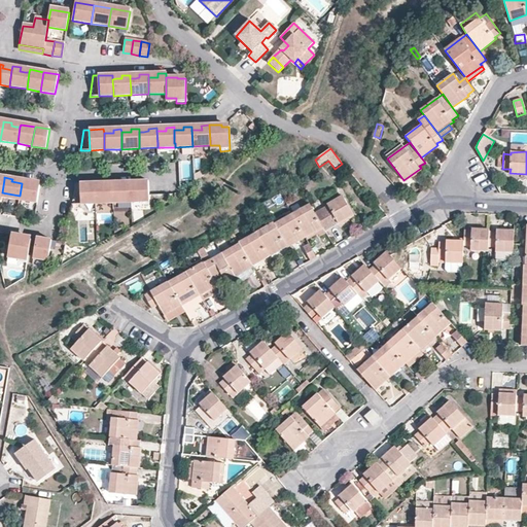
[(31,182),(22,180),(22,183),(20,196),(37,199),(39,186),(35,185),(30,185),(31,182)]
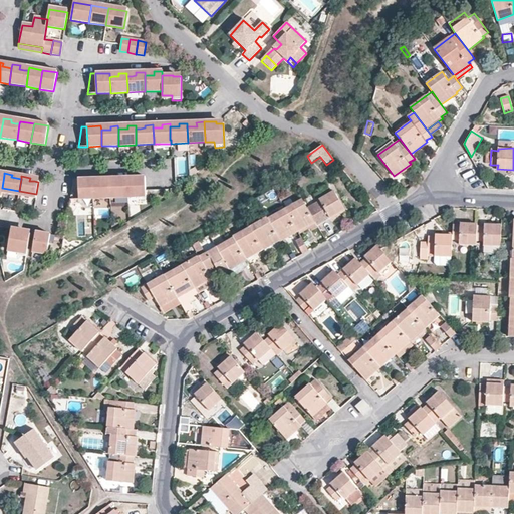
[(132,181),(126,181),(127,193),(127,198),(146,197),(145,189),(145,177),(136,177),(136,181),(132,181)]
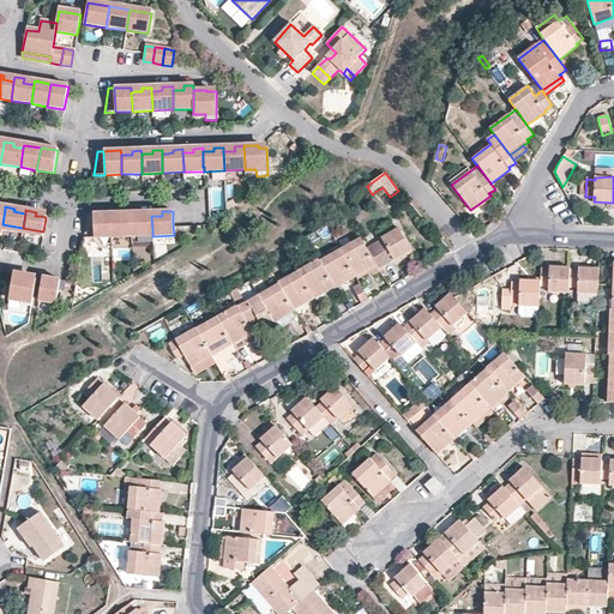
[(110,214),(92,215),(94,238),(112,238),(110,233),(110,218),(110,214)]
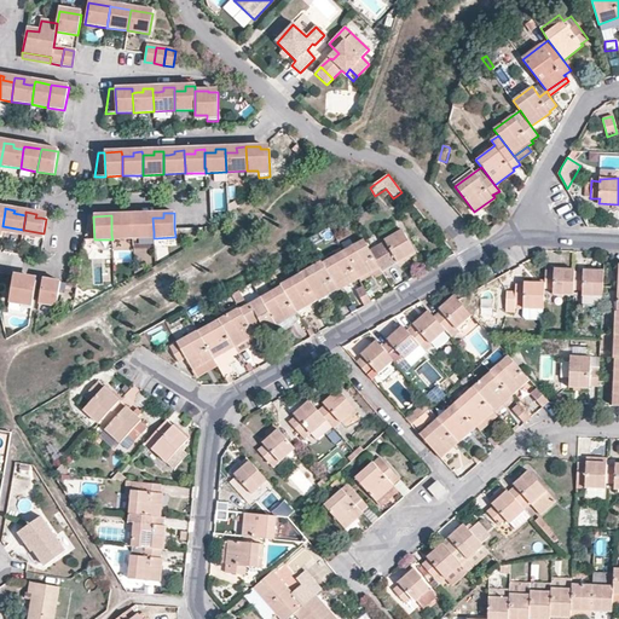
[(116,219),(111,220),(111,235),(113,239),(133,238),(132,219),(132,215),(122,215),(122,219),(116,219)]
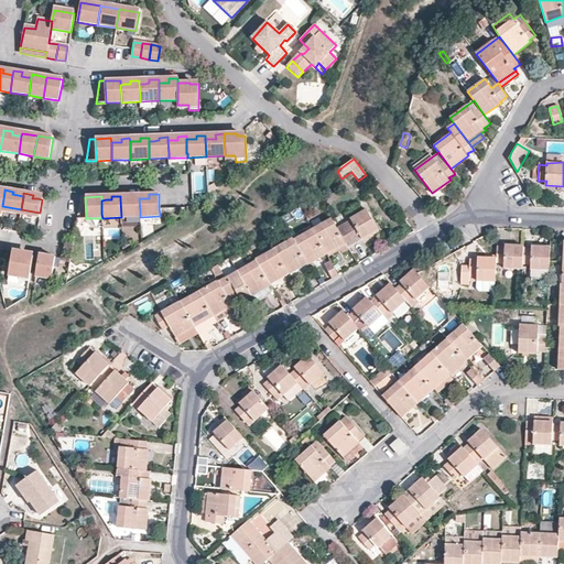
[(126,199),(120,199),(121,217),(140,217),(140,212),(139,198),(139,196),(130,196),(130,199),(126,199)]
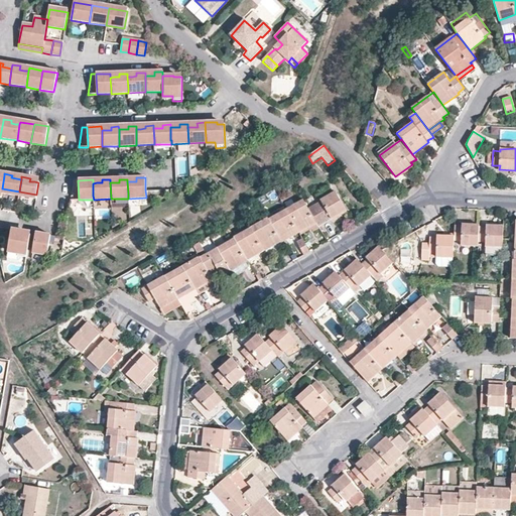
[(79,200),(78,180),(74,180),(70,201),(79,200)]
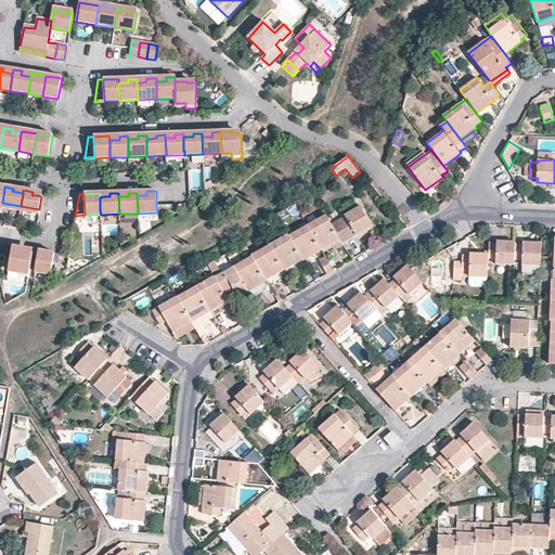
[(343,243),(372,226),(360,206),(345,215),(345,216),(345,217),(332,224),(340,239),(343,243)]
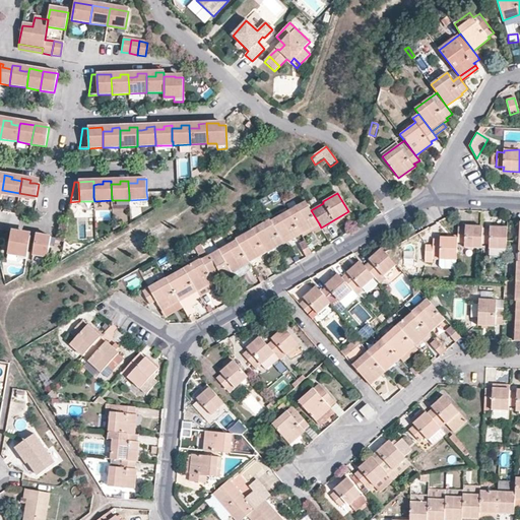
[(305,201),(287,211),(301,234),(319,223),(305,201)]
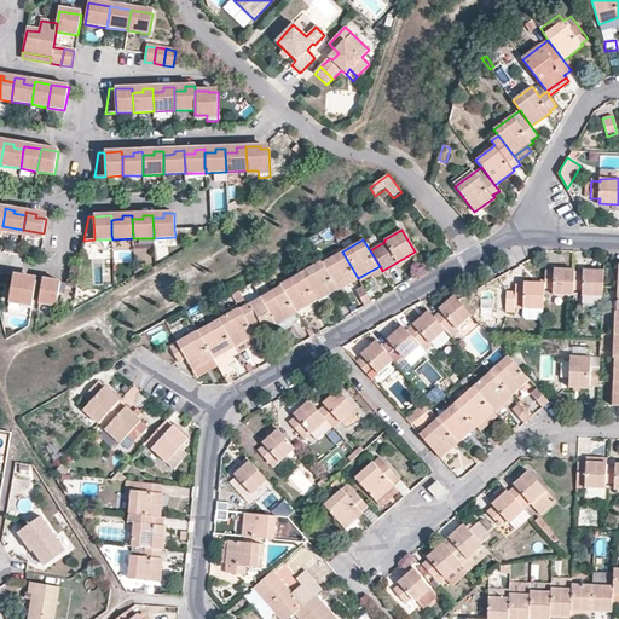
[(323,262),(342,252),(340,248),(319,259),(322,261),(323,262)]
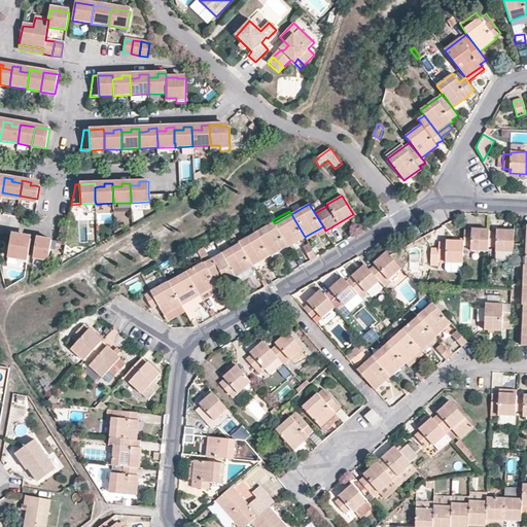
[(291,214),(275,223),(287,245),(287,247),(305,237),(291,214)]
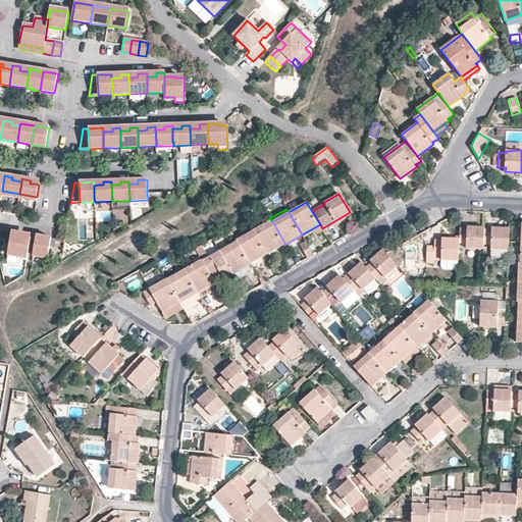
[(269,218),(268,216),(252,226),(254,230),(271,220),(269,218)]
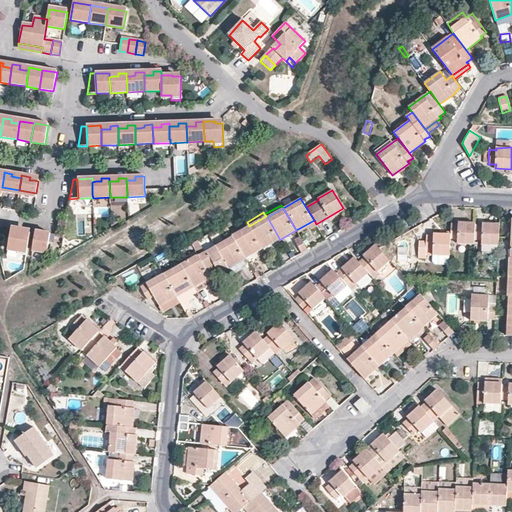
[(267,217),(266,216),(249,226),(262,248),(263,247),(279,238),(267,217)]
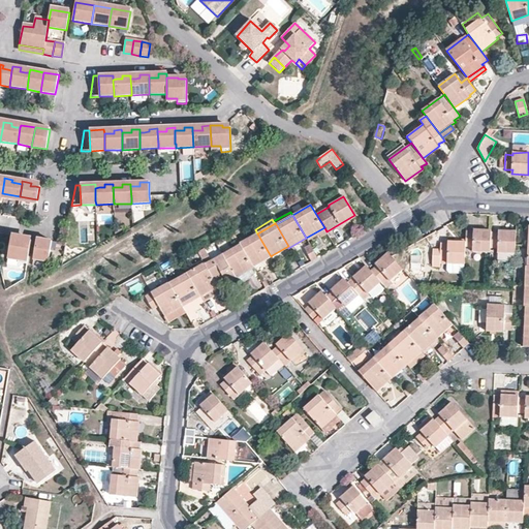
[(327,231),(324,227),(306,238),(307,240),(318,234),(319,237),(328,232),(327,231)]
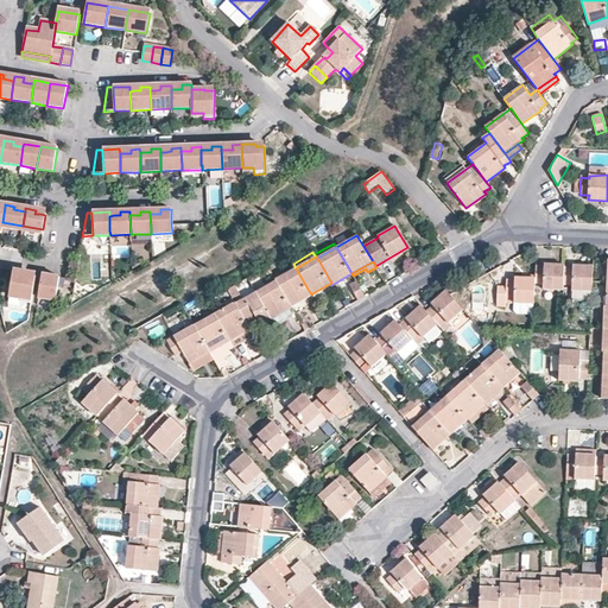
[(544,266),(536,265),(534,278),(534,283),(543,282),(543,289),(563,290),(563,284),(564,266),(564,264),(545,263),(544,266)]
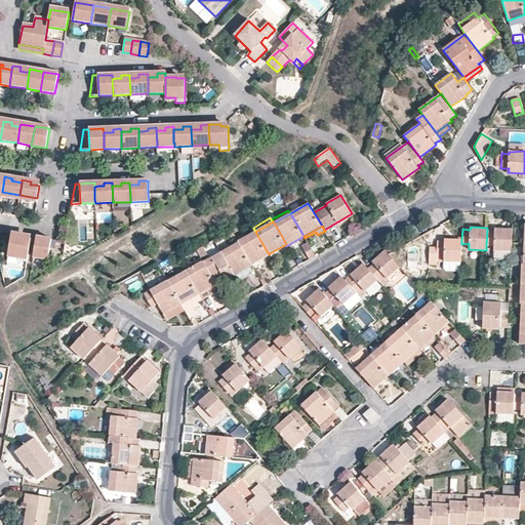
[(511,243),(512,229),(494,228),(494,231),(487,230),(486,245),(493,245),(494,250),(511,251),(511,243)]
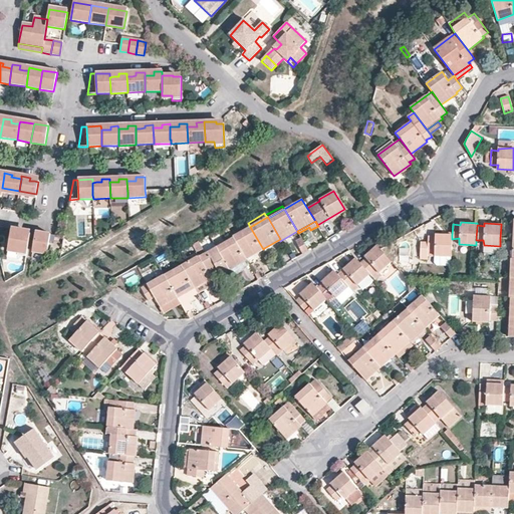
[(250,227),(233,236),(234,238),(246,258),(263,249),(250,227)]
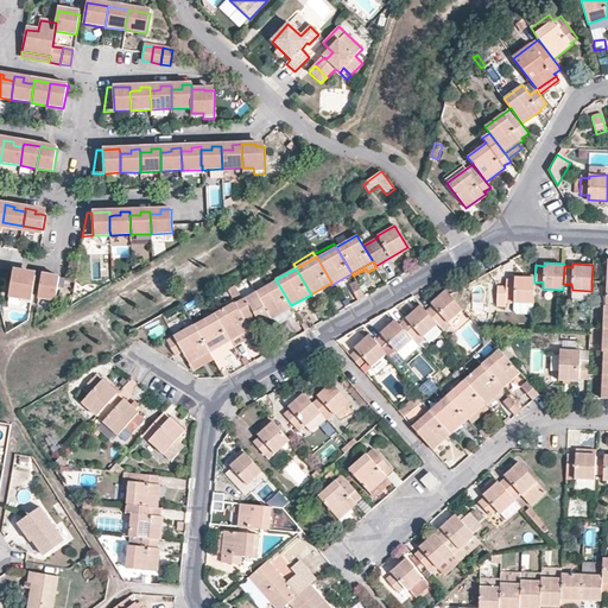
[(31,304),(36,277),(26,276),(27,273),(13,271),(10,293),(21,296),(20,303),(31,304)]
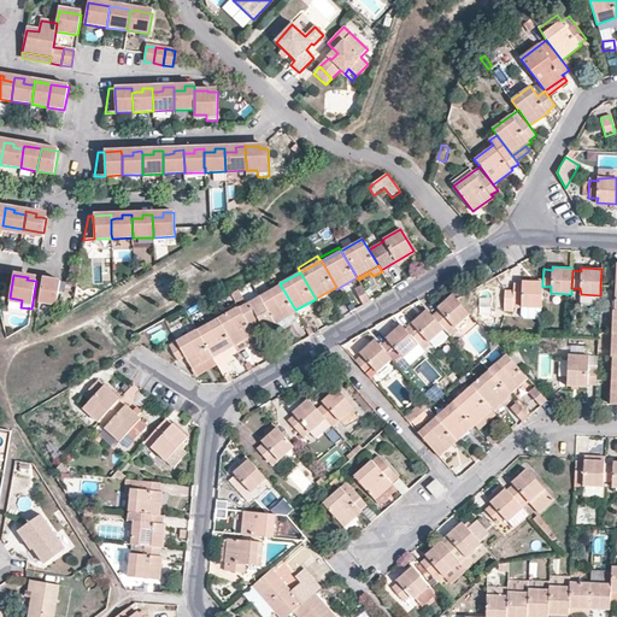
[(42,278),(39,303),(56,306),(60,282),(42,278)]
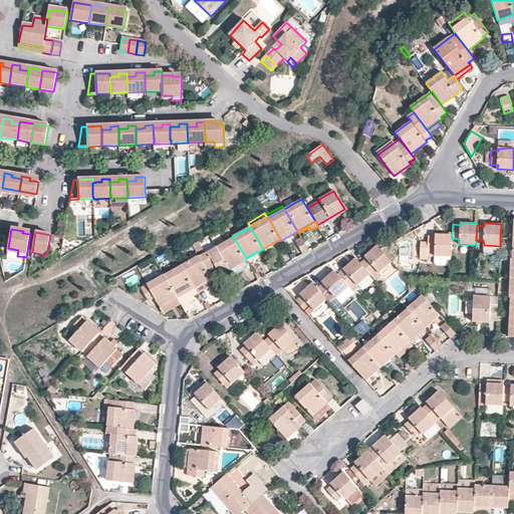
[(451,256),(452,239),(452,235),(435,233),(435,235),(428,235),(428,242),(421,241),(420,258),(427,259),(428,255),(435,255),(451,256)]
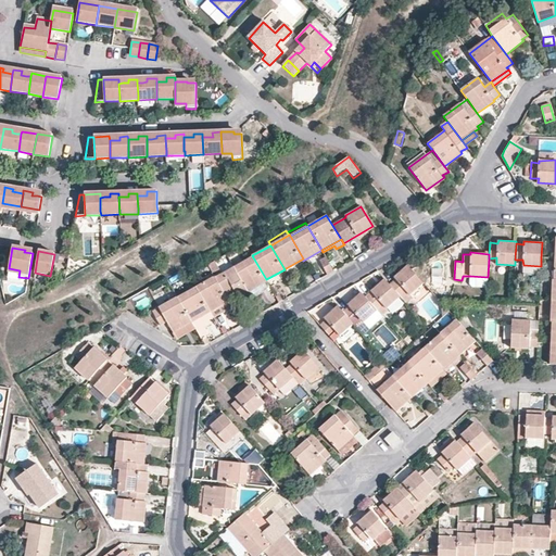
[(328,274),(333,270),(326,256),(320,260),(328,274)]
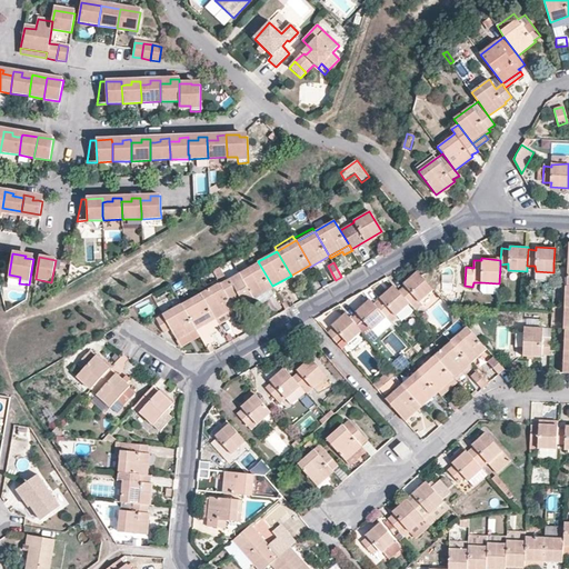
[(259,263),(240,273),(253,298),(273,288),(272,286),(259,263)]
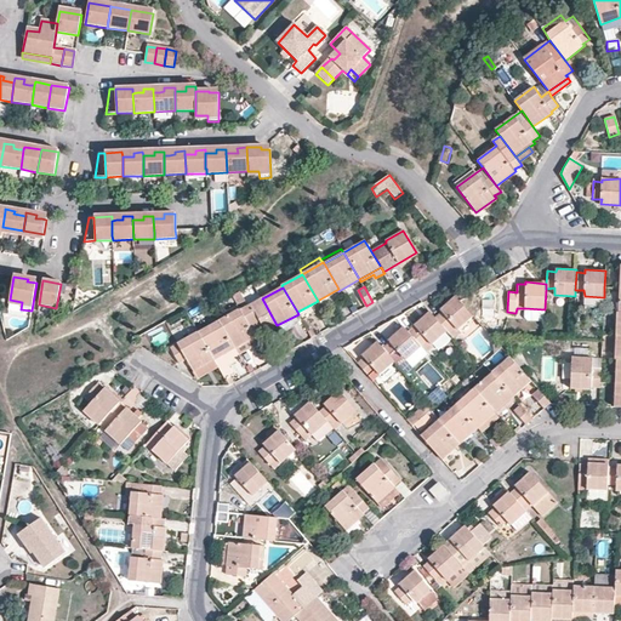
[(339,291),(339,289),(319,300),(324,307),(342,297),(339,291)]
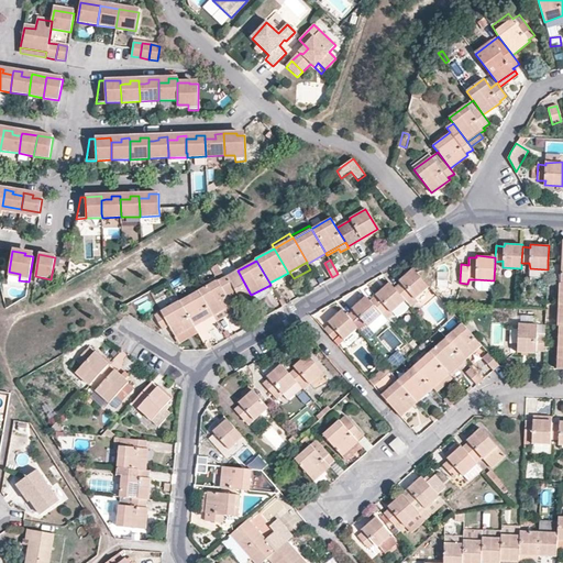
[(218,264),(210,268),(214,276),(216,277),(222,273),(218,264)]
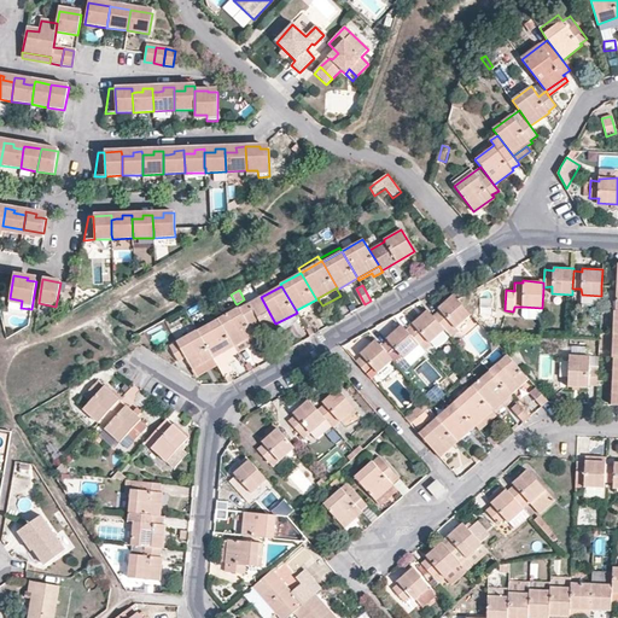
[(458,298),(454,295),(438,308),(441,309),(433,316),(444,328),(450,336),(458,331),(455,327),(471,314),(458,298)]
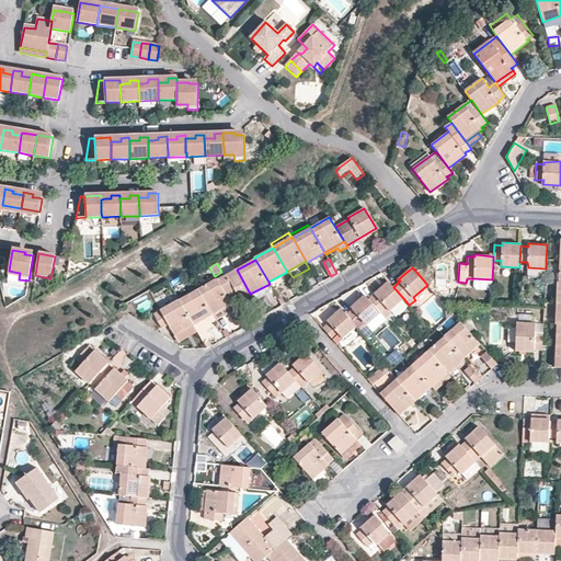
[(237,270),(217,281),(230,304),(231,305),(250,294),(237,270)]
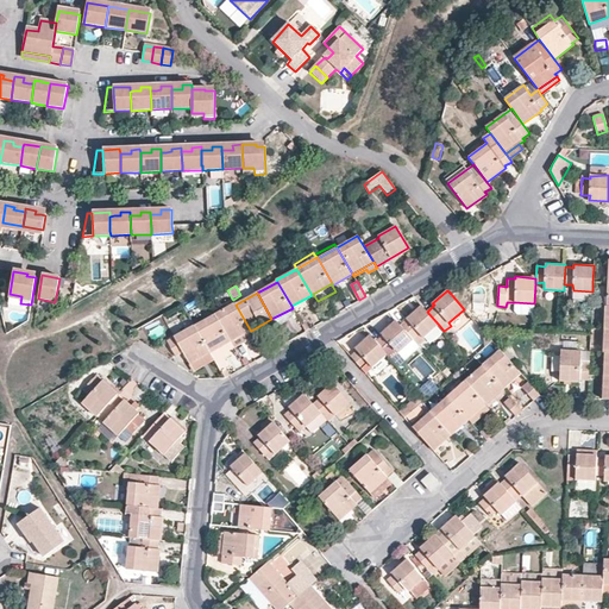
[(233,300),(232,299),(212,309),(215,314),(234,303),(233,300)]
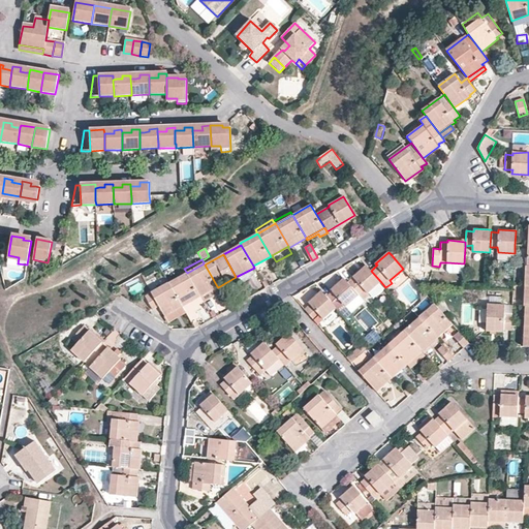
[(464,263),(447,262),(446,271),(464,272),(464,263)]
